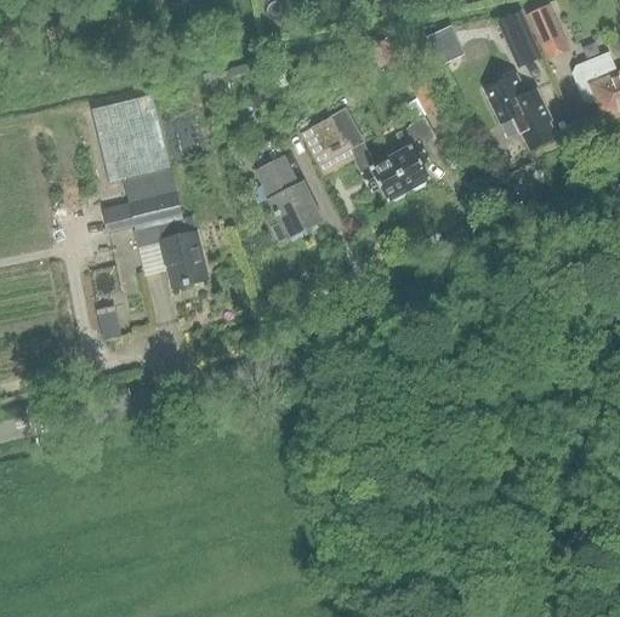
[(528,10),(549,56),(572,46),(551,0),(528,10)]
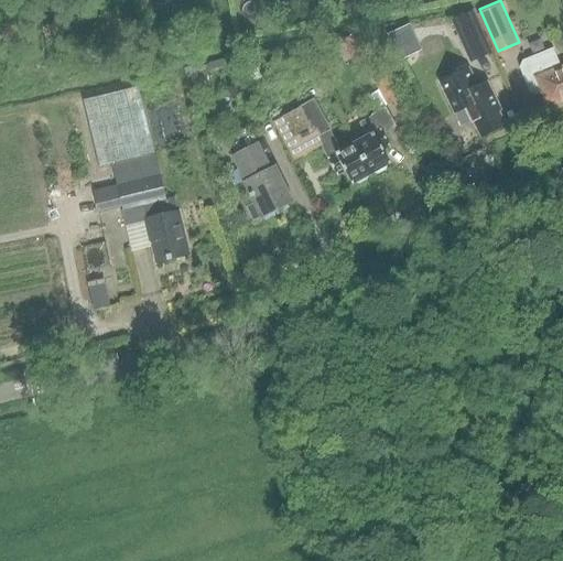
[(473,6),(451,15),(471,61),(493,51),(473,6)]
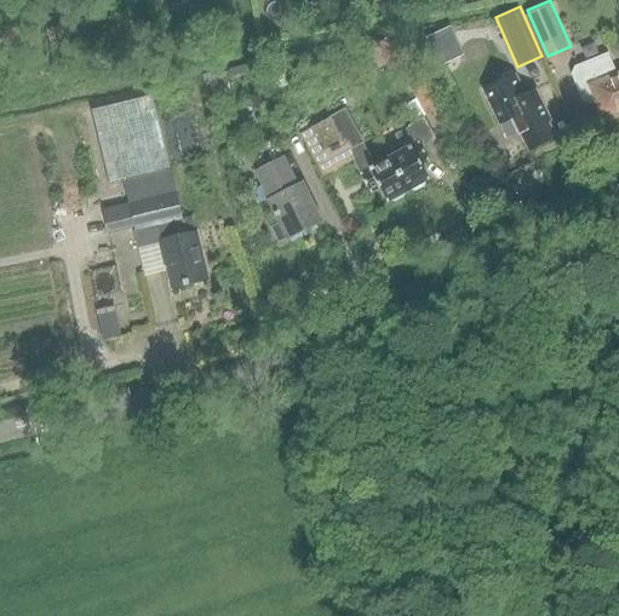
[(390,34),(380,40),(366,49),(377,65),(378,69),(393,61),(402,55),(390,34)]
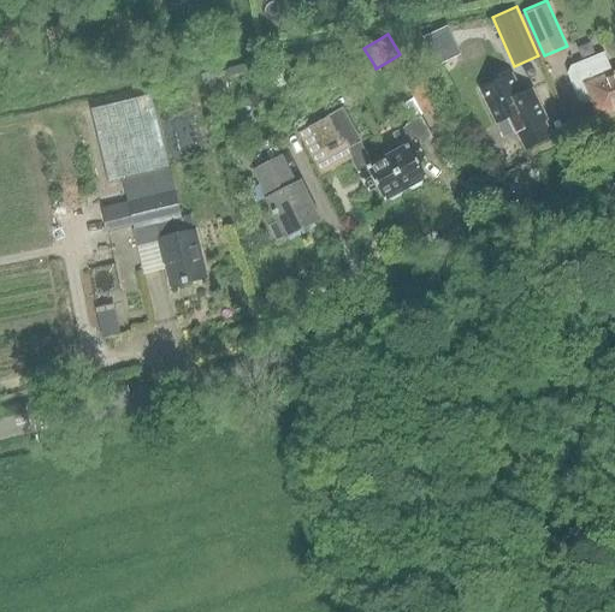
[(614,73),(613,75),(604,52),(572,65),(568,72),(579,97),(585,100),(593,97),(599,112),(614,105),(614,73)]
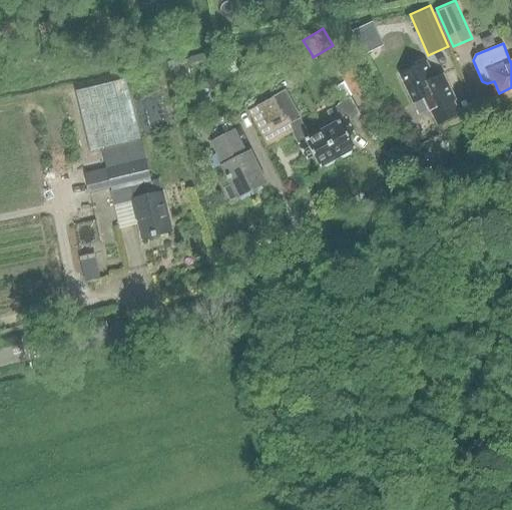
[(437,123),(459,112),(453,99),(455,98),(443,72),(434,77),(426,60),(400,73),(413,101),(422,97),(429,110),(431,109),(437,123)]
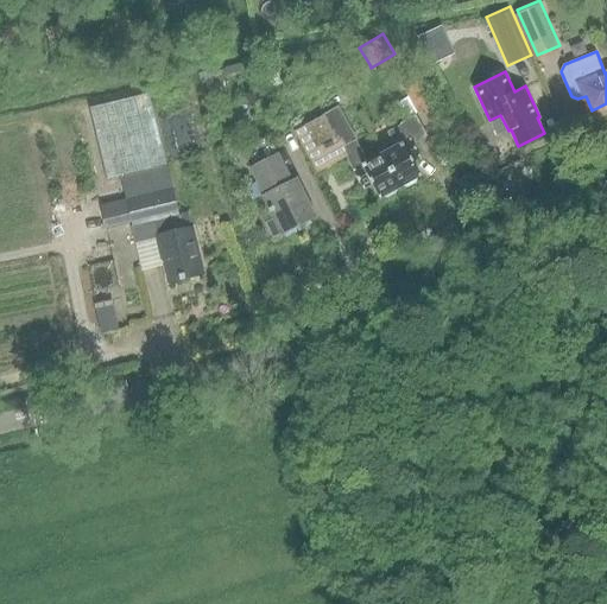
[(221,74),(206,78),(210,94),(226,88),(221,74)]
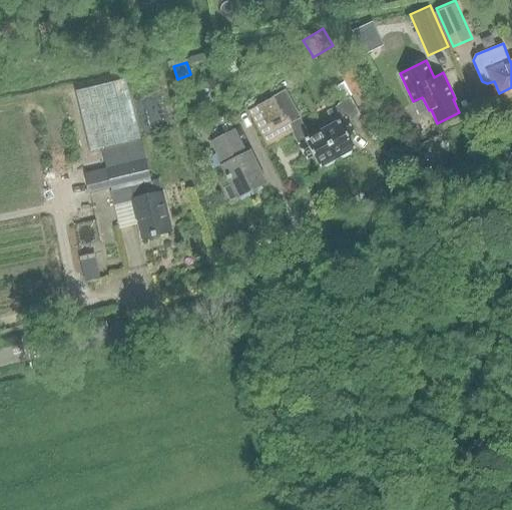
[(364,87),(354,69),(343,75),(352,94),(364,87)]
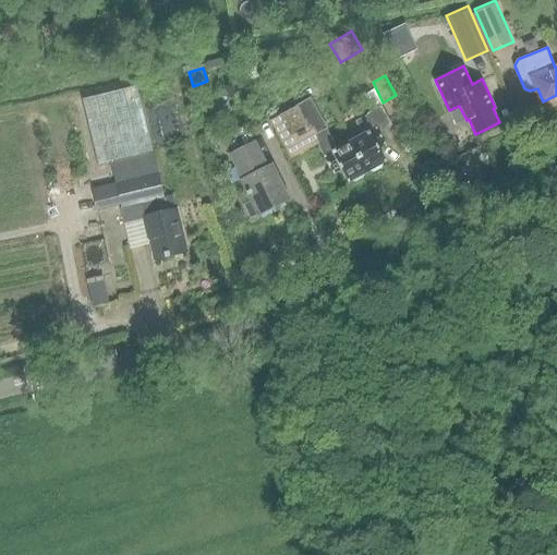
[(98,163),(154,149),(137,85),(83,98),(98,163)]
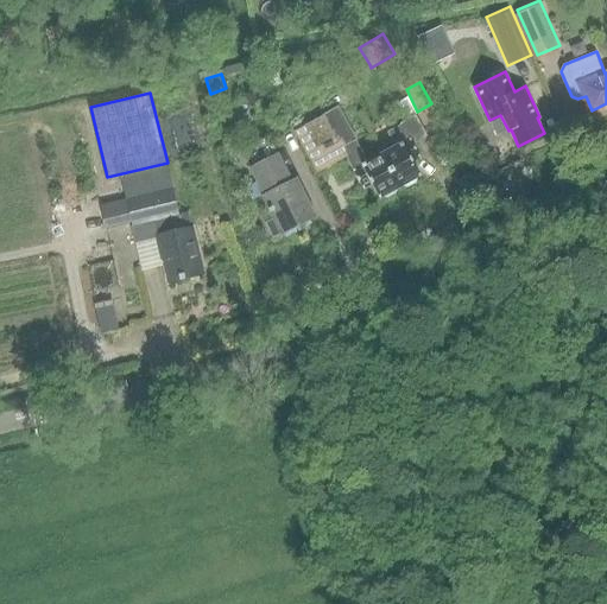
[(368,160),(356,139),(340,106),(296,129),(318,171),(347,156),(364,188),(372,183),(380,197),(400,186),(378,145),(377,145),(381,153),(368,160)]
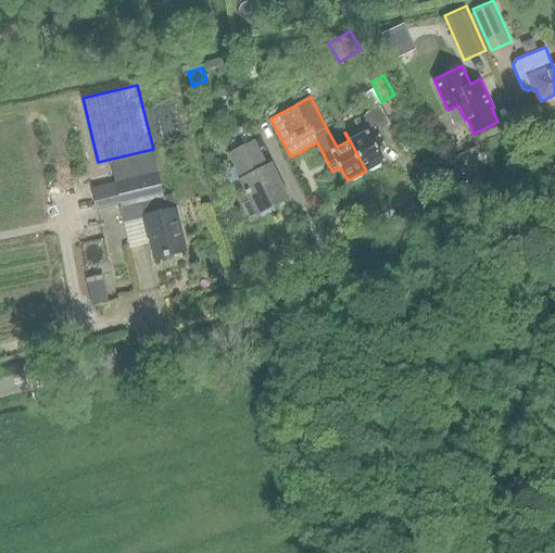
[(368,112),(368,113),(356,121),(358,125),(345,133),(366,171),(385,161),(378,148),(386,143),(379,130),(391,124),(381,105),(368,112)]
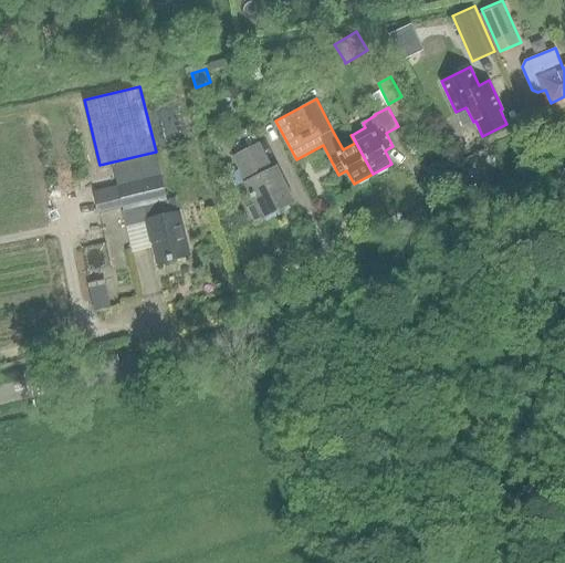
[(225,139),(232,156),(246,181),(244,181),(255,202),(248,207),(254,221),(293,201),(274,166),(270,168),(249,126),(225,139)]
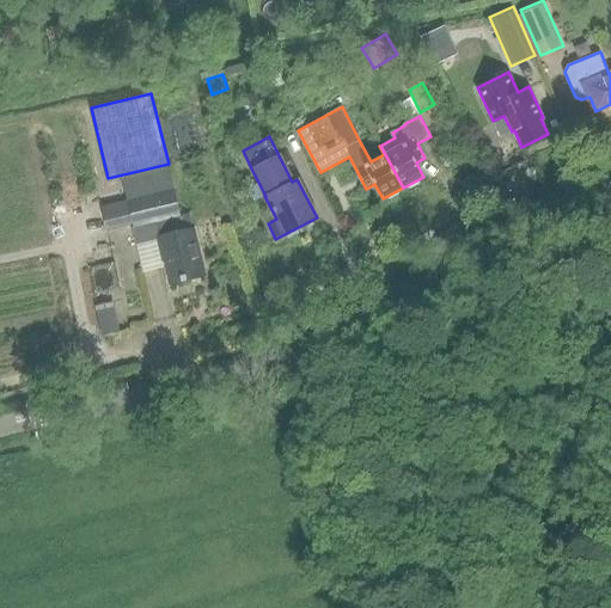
[(136,245),(157,240),(160,253),(163,252),(170,283),(206,275),(194,227),(184,229),(175,189),(172,189),(166,165),(122,176),(134,227),(132,227),(136,245)]
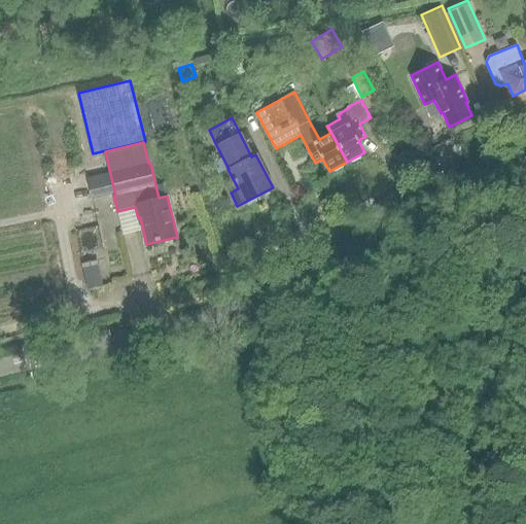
[(95,259),(80,263),(86,287),(101,284),(95,259)]
